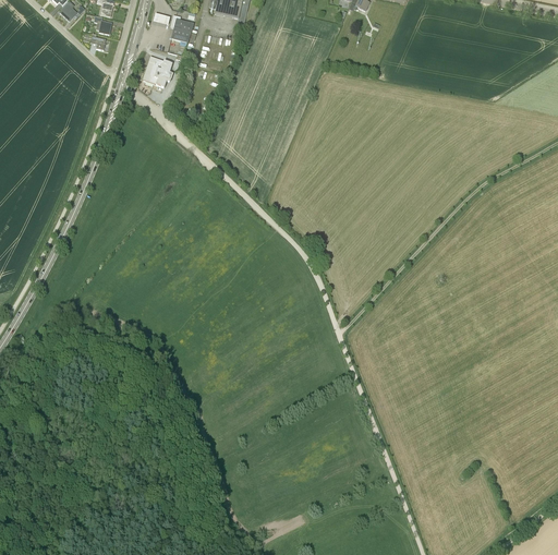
[(69,20),(77,11),(72,7),(74,4),(70,0),(60,11),(69,20)]
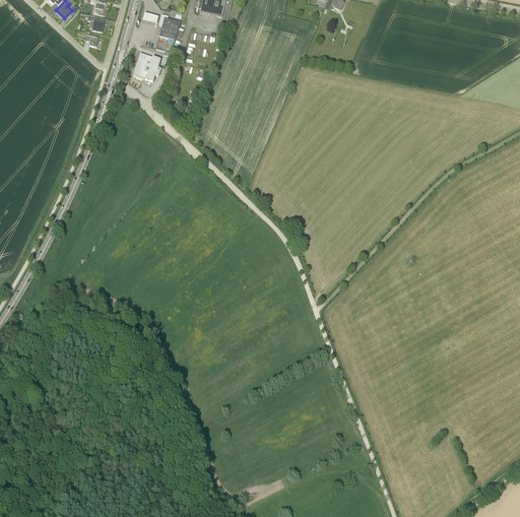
[(106,2),(100,0),(94,0),(94,4),(95,4),(93,12),(104,14),(106,2)]
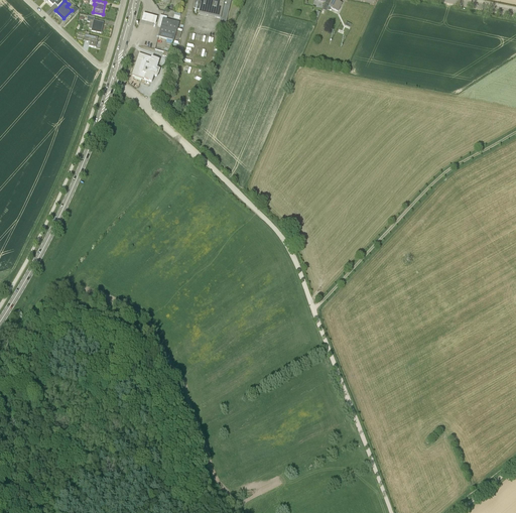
[(195,0),(194,6),(200,7),(199,11),(220,16),(219,20),(226,21),(230,0),(195,0)]
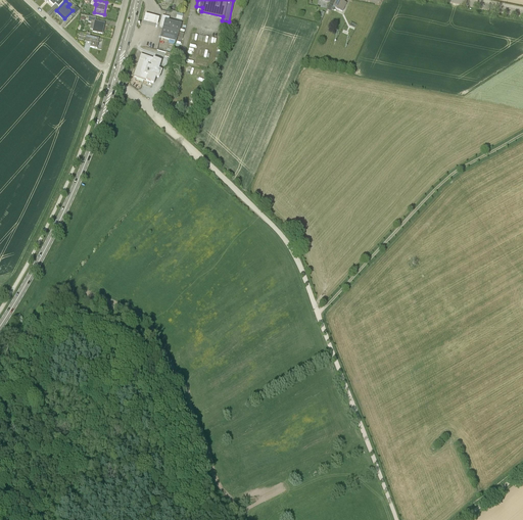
[(330,0),(329,3),(342,9),(346,0),(330,0)]
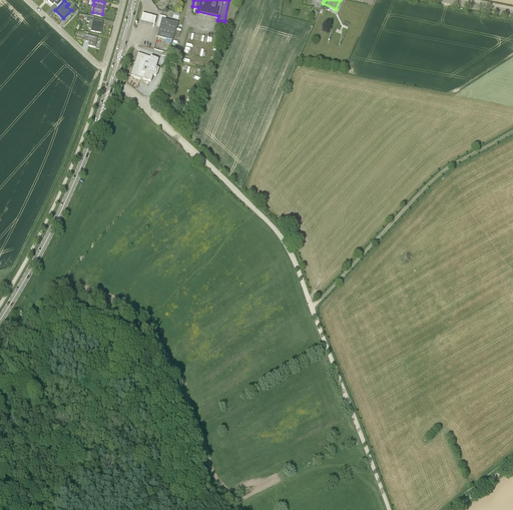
[(102,20),(93,18),(94,15),(87,13),(86,19),(89,20),(88,26),(91,26),(91,27),(94,27),(93,29),(100,30),(102,20)]
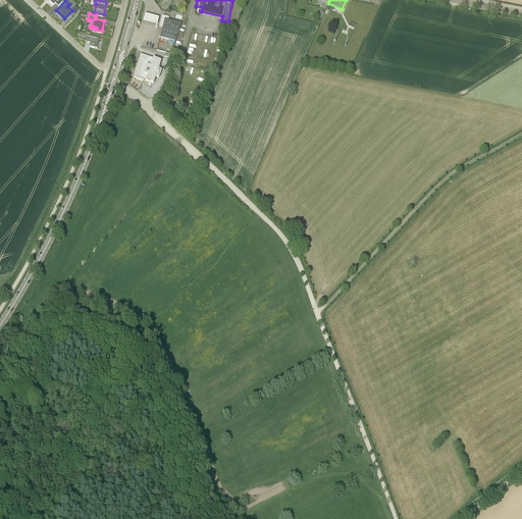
[(159,16),(145,13),(143,20),(157,23),(159,16)]
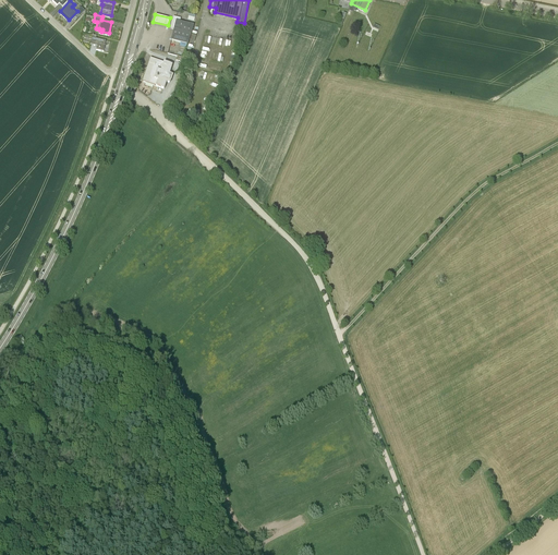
[(180,19),(181,16),(173,14),(171,25),(173,26),(171,37),(187,41),(189,37),(191,32),(194,22),(180,19)]
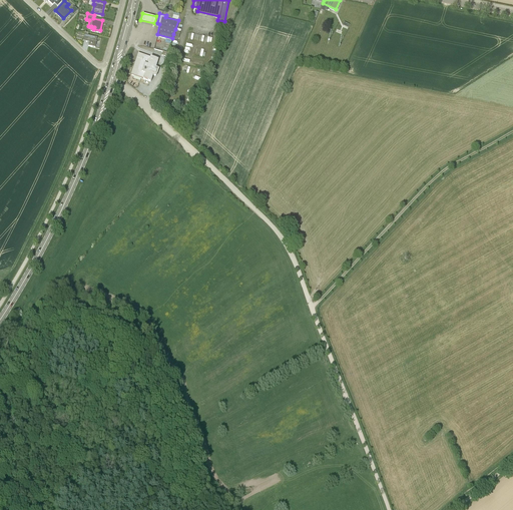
[(97,34),(88,32),(88,30),(85,29),(84,32),(83,38),(89,40),(88,43),(95,45),(96,39),(97,34)]
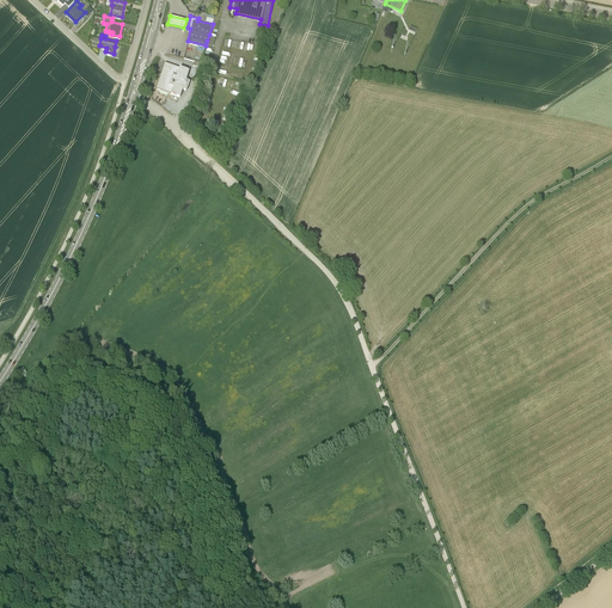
[(189,79),(185,78),(189,69),(165,61),(157,86),(179,94),(182,87),(185,88),(189,79)]
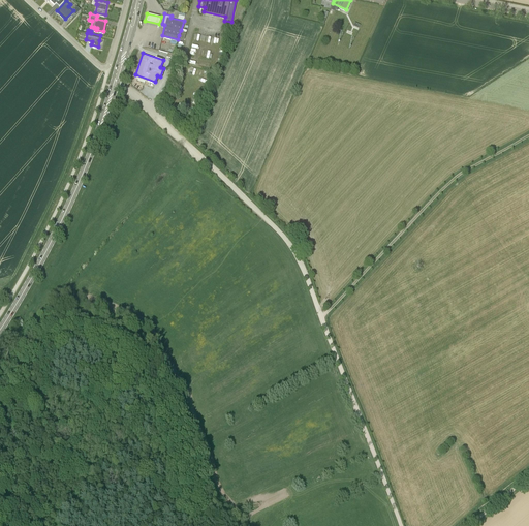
All buildings are outlined.
